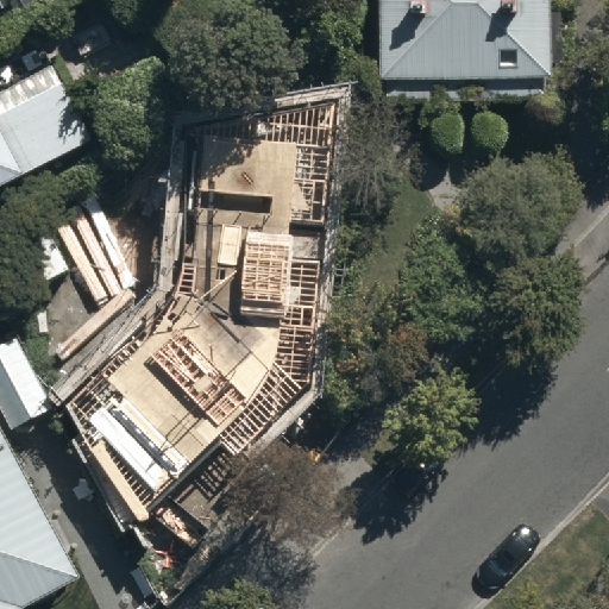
[(71,0),(20,0),(32,22),(71,0)]
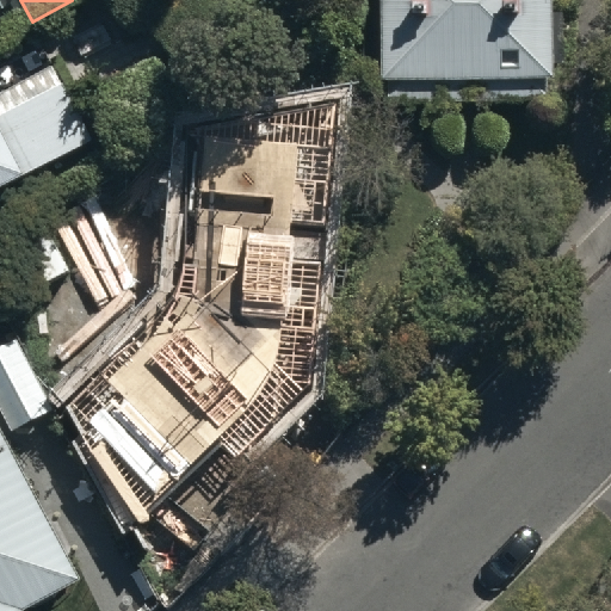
[(561,82),(560,0),(382,0),(383,82),(389,82),(390,105),(443,104),(442,85),(561,82)]
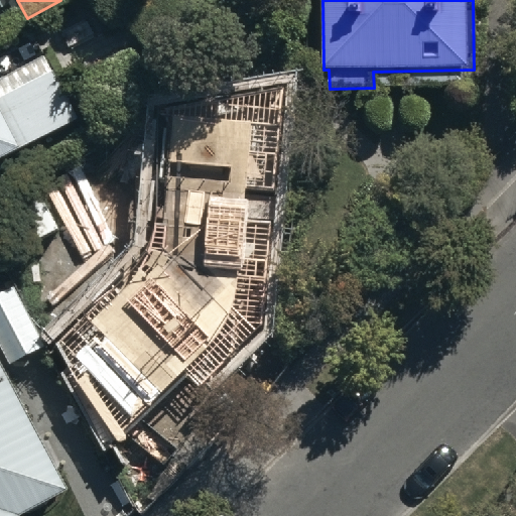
[(0,158),(78,117),(44,56),(0,80),(0,158)]
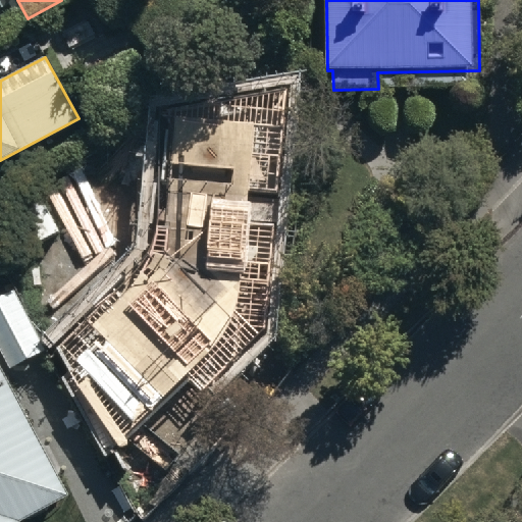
[(223,79),(212,162),(289,172),(300,89),(223,79)]
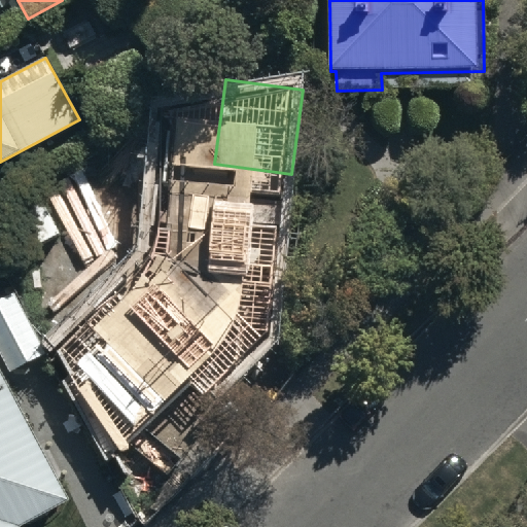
[(202,230),(183,196),(60,264),(71,284),(62,289),(111,379),(121,373),(149,423),(270,357),(221,269),(231,264),(210,225),(202,230)]
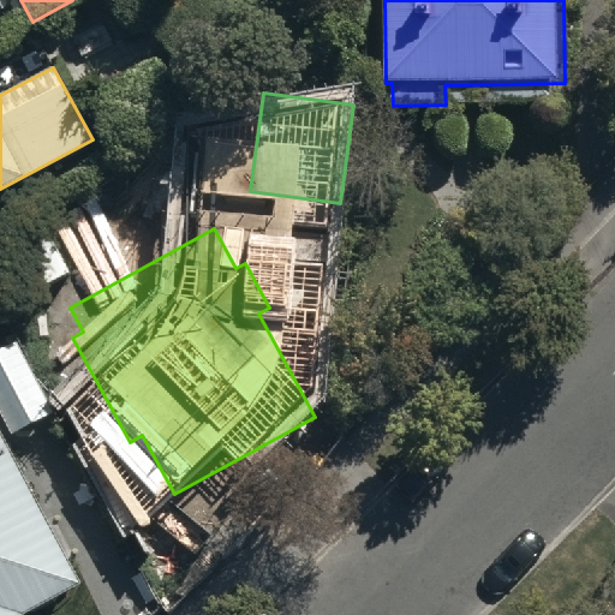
[(0,400),(1,400),(0,398),(0,614),(27,614),(82,586),(0,425),(0,400)]
